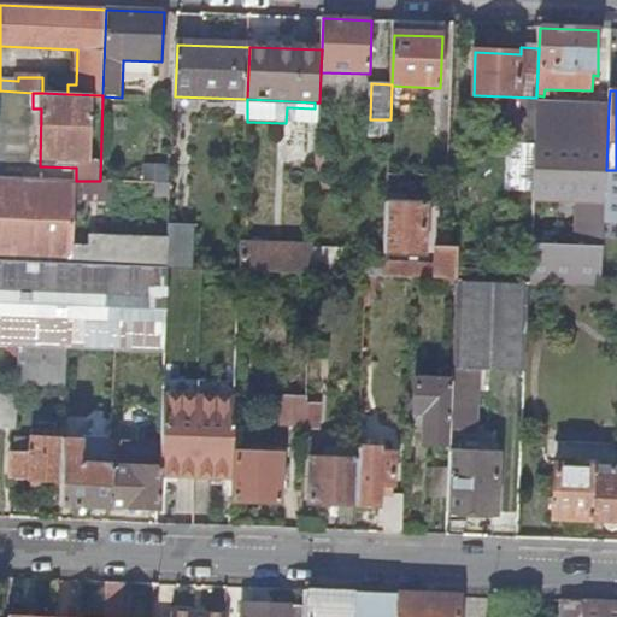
[(287,107),(286,123),(319,123),(319,103),(315,103),(315,109),(287,107)]
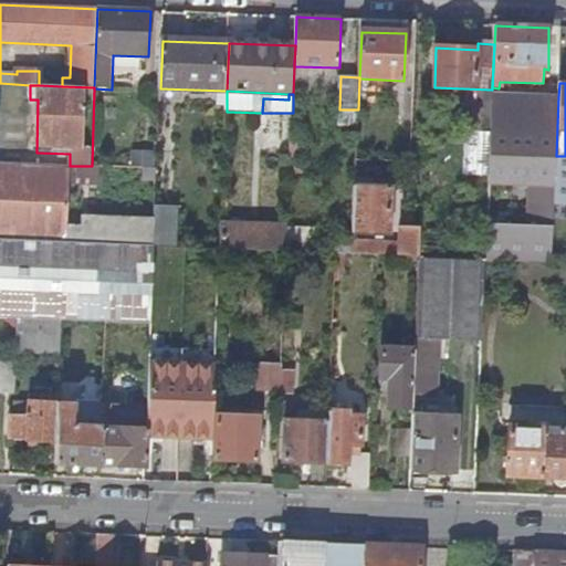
[(485,261),(553,263),(555,202),(556,156),(558,97),(492,95),(485,247),(485,261)]
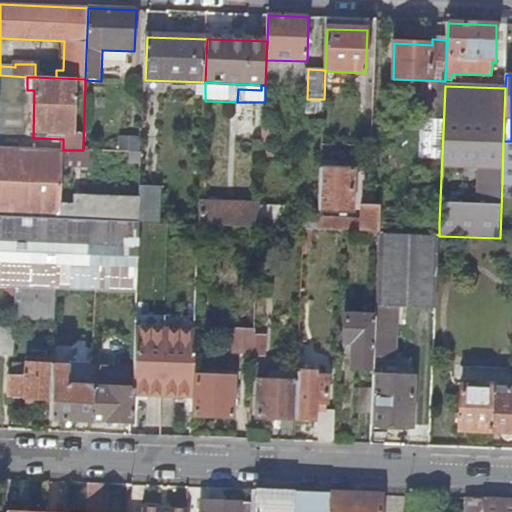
[(511,183),(511,141),(503,141),(502,183),(511,183)]
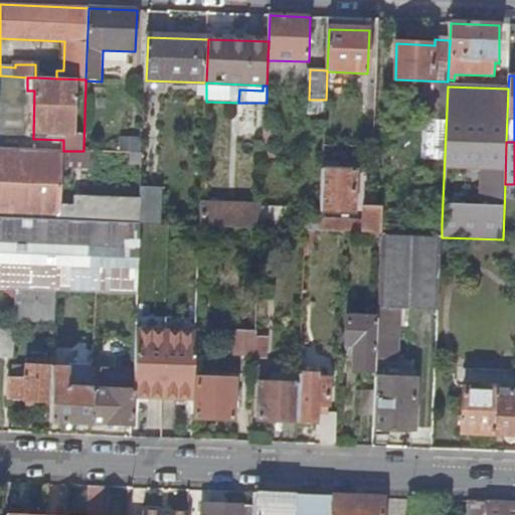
[(0,218),(29,220),(32,149),(0,147),(0,218)]
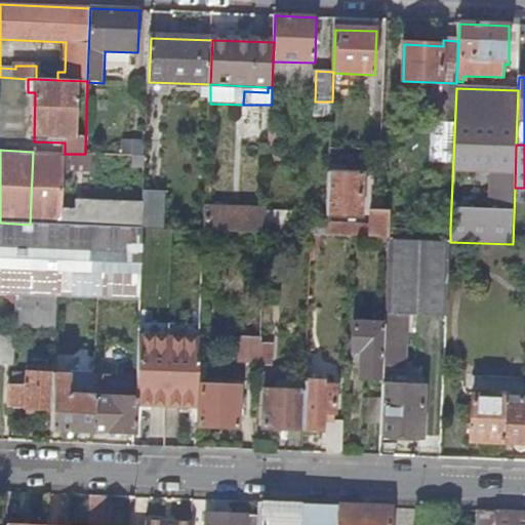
[(33,152),(30,225),(144,229),(145,203),(77,201),(76,209),(62,209),(63,172),(79,172),(79,163),(85,163),(85,154),(65,154),(33,152)]
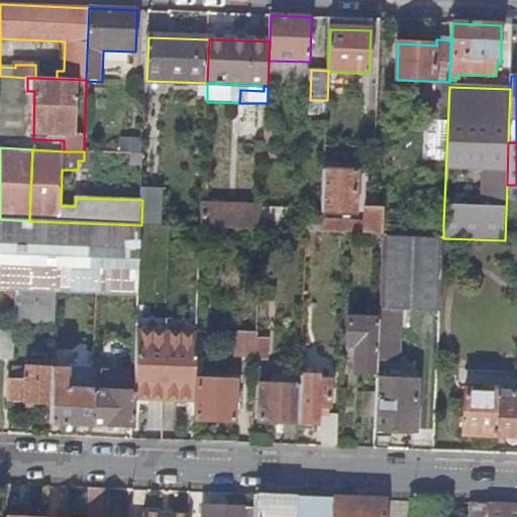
[(143,166),(144,154),(131,153),(131,166),(143,166)]
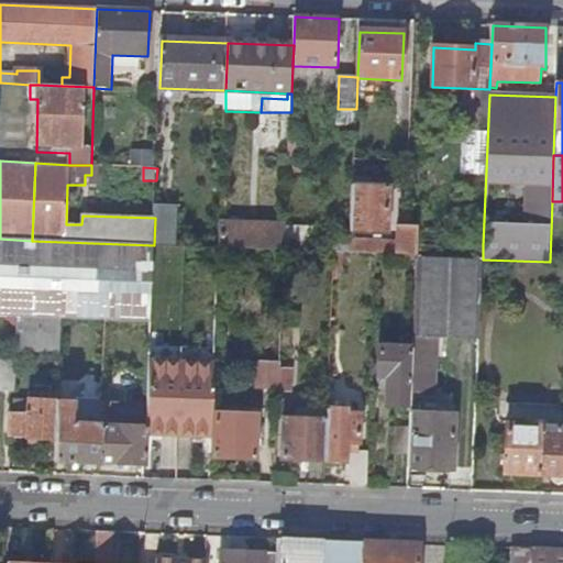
[(387,234),(389,188),(354,186),(352,232),(387,234)]
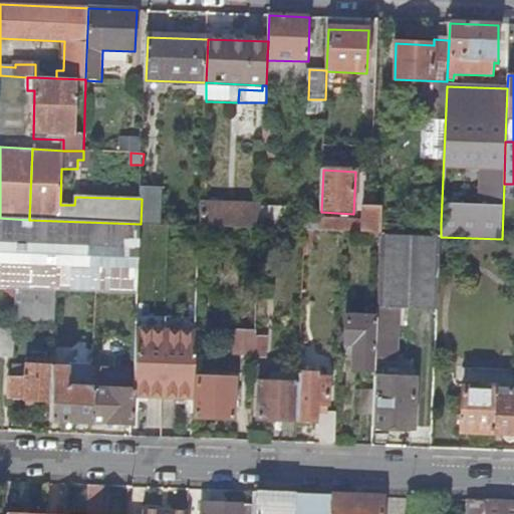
[(152,225),(161,225),(162,190),(142,190),(142,199),(141,224),(152,225)]
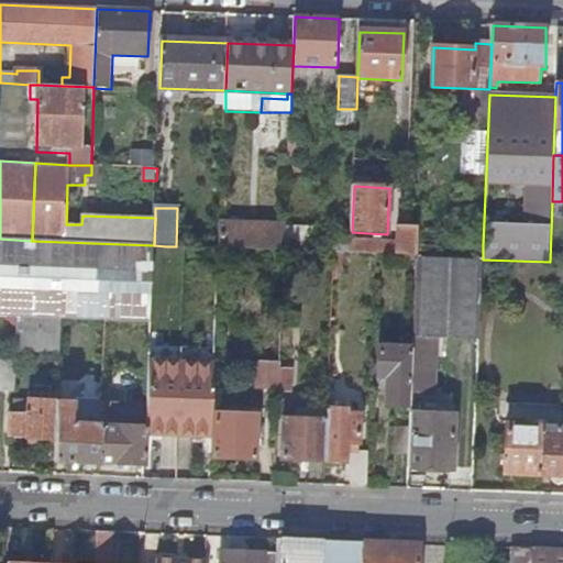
[(286,231),(287,228),(221,224),(220,249),(286,251),(286,231)]
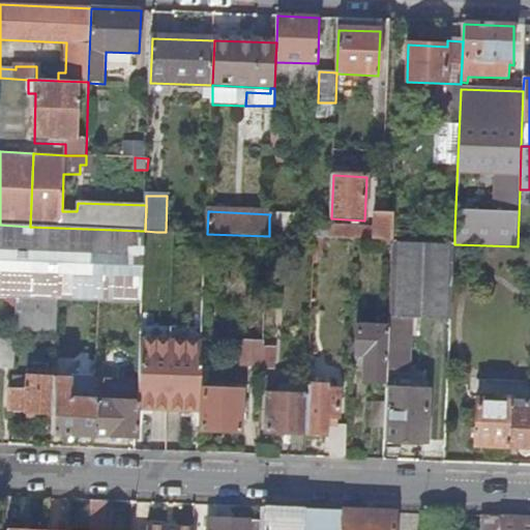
[(330,239),(355,240),(392,241),(393,228),(393,214),(376,213),(375,229),(331,227),(330,239)]
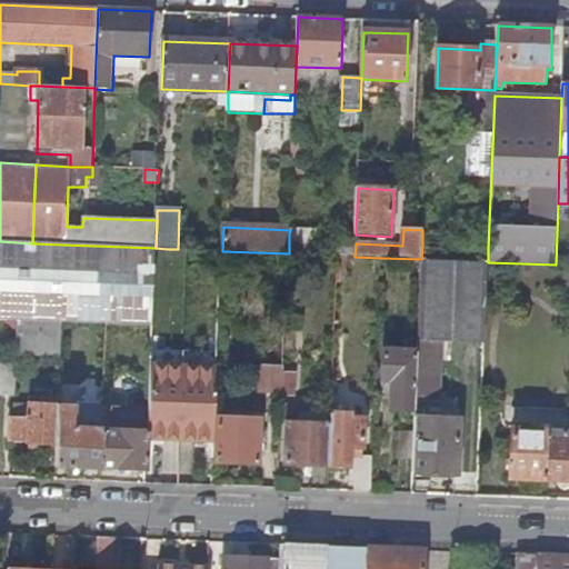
[(289,233),(289,253),(316,255),(316,235),(289,233)]
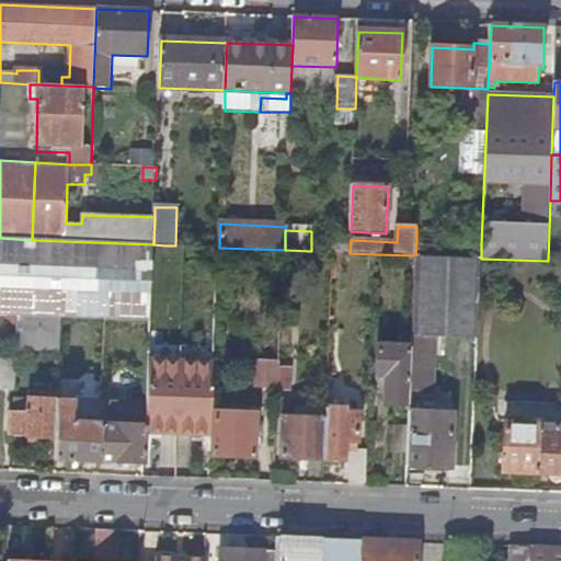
[(32,240),(0,238),(0,315),(11,316),(19,316),(64,318),(106,319),(150,320),(150,318),(153,244),(32,240)]
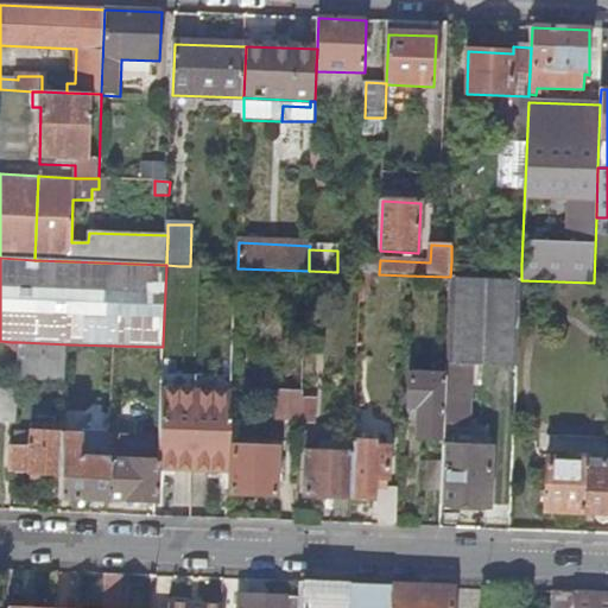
[(521,280),(521,265),(451,261),(450,277),(521,280)]
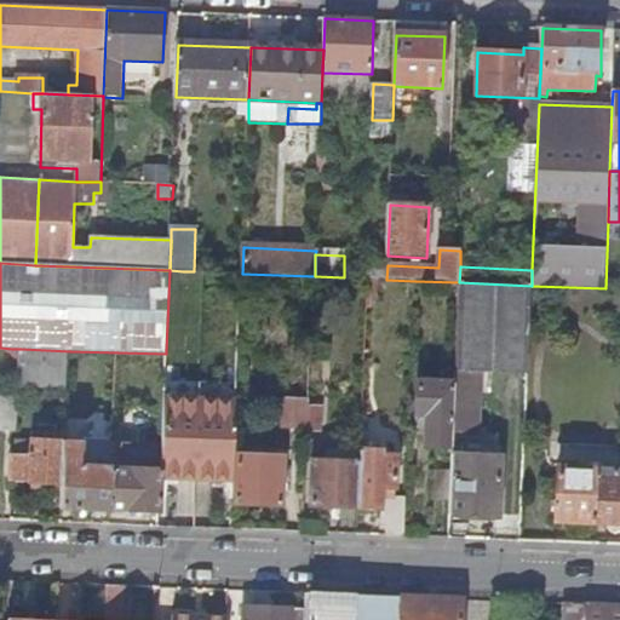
[(179,352),(183,271),(170,270),(166,351),(179,352)]
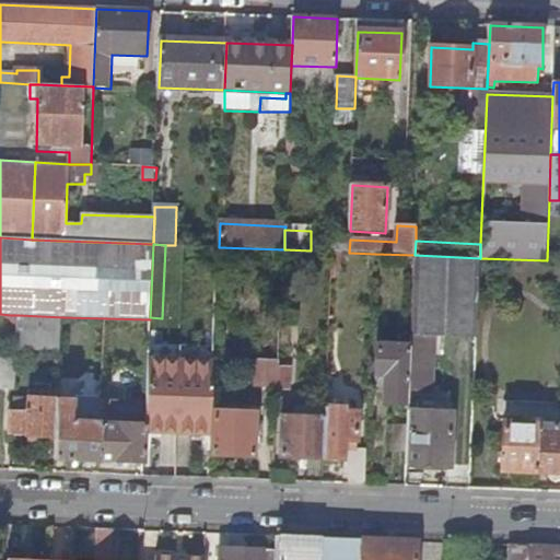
[(411,348),(426,349),(477,351),(480,258),(415,255),(411,348)]
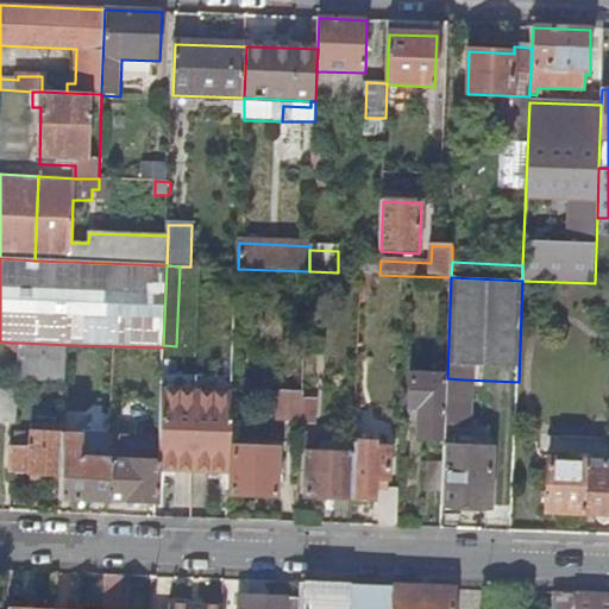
[(20,353),(19,381),(67,382),(69,345),(20,343),(20,353)]
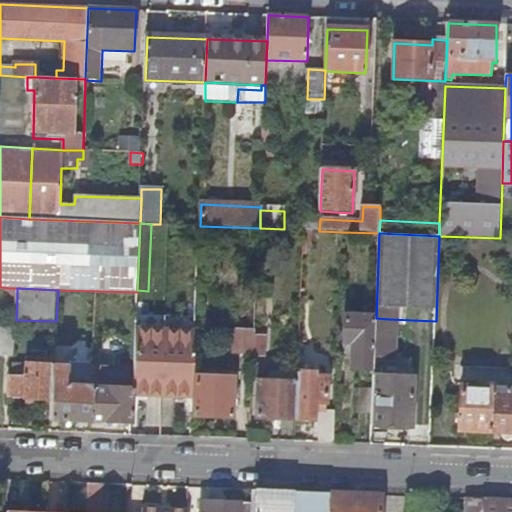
[(133,396),(193,398),(196,318),(137,315),(135,359),(134,369),(134,388),(133,396)]
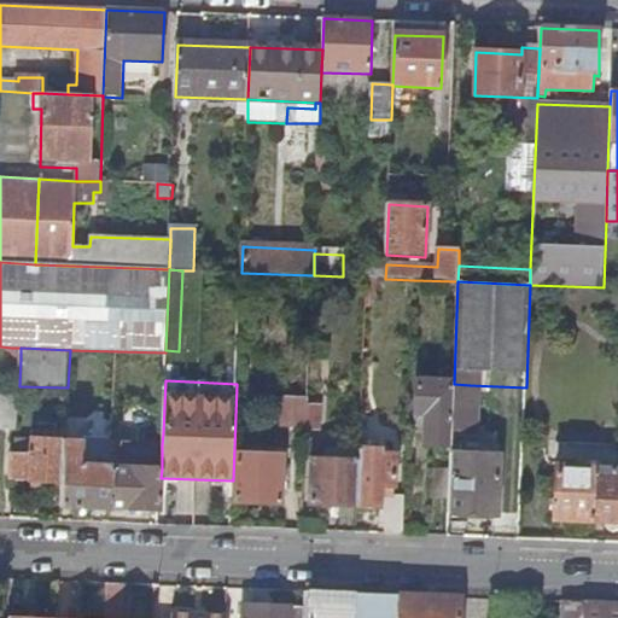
[(427,415),(426,444),(452,445),(452,432),(454,384),(419,383),(418,415),(427,415)]
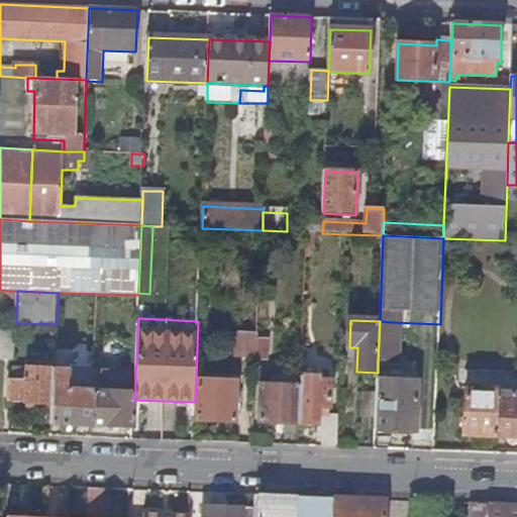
[(393,337),(393,322),(380,321),(378,362),(398,363),(398,337),(393,337)]
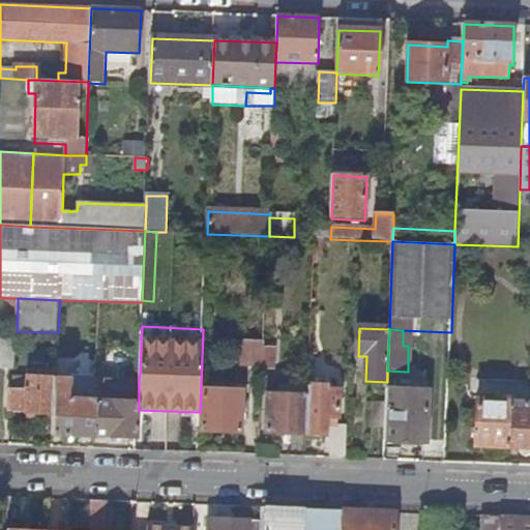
[(275,382),(276,334),(265,334),(265,342),(264,366),(263,382),(275,382)]
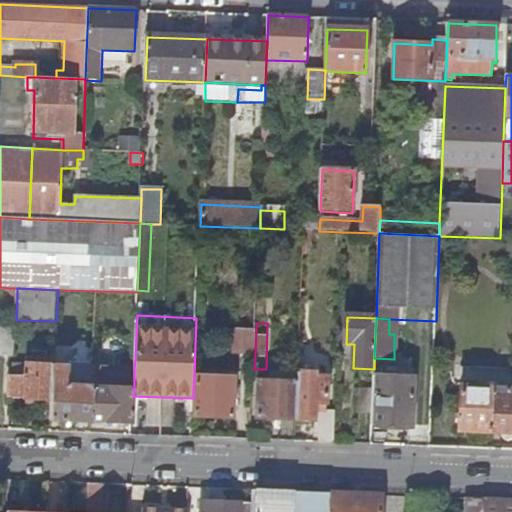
[(235,329),(235,353),(255,354),(256,330),(235,329)]
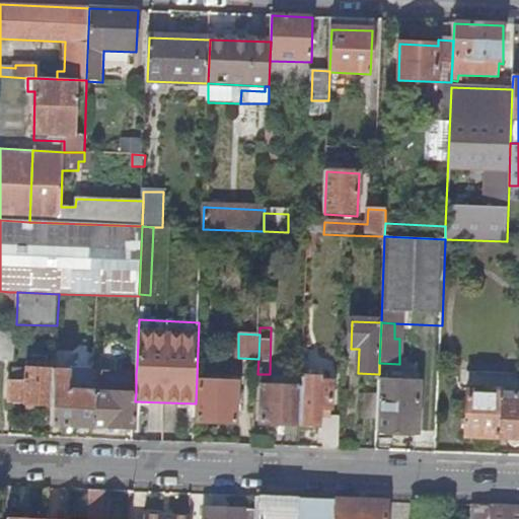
[(10,381),(9,403),(54,404),(55,371),(56,353),(48,353),(48,364),(27,363),(27,370),(15,370),(14,381),(10,381)]
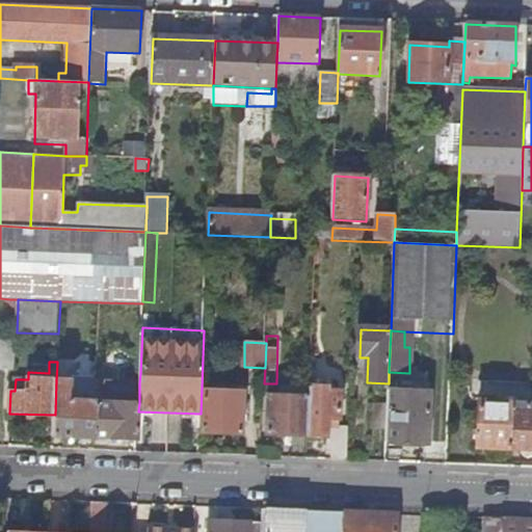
[(55,415),(54,436),(97,439),(99,381),(99,379),(72,378),(72,380),(56,380),(55,415)]
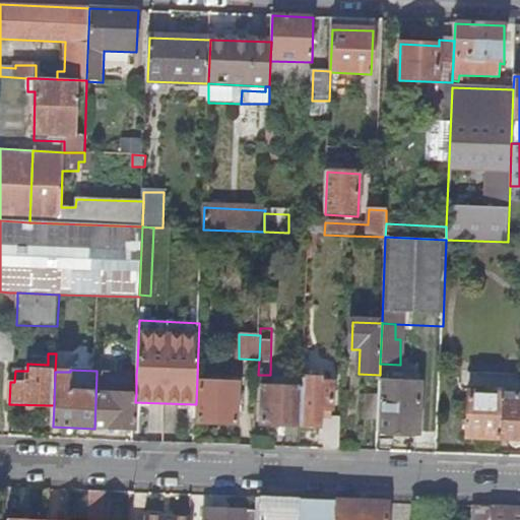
[(96,373),(94,429),(134,430),(135,402),(136,394),(136,375),(96,373)]
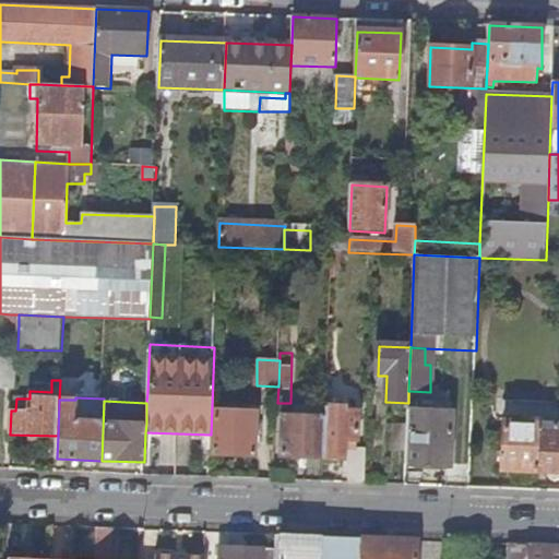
[(343,413),(343,408),(326,407),(325,418),(324,459),(344,459),(345,440),(356,440),(357,414),(343,413)]
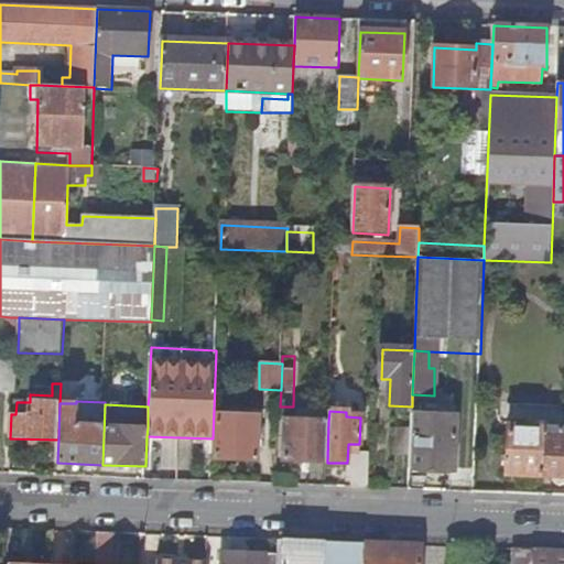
[(454,470),(455,415),(412,415),(410,470),(454,470)]
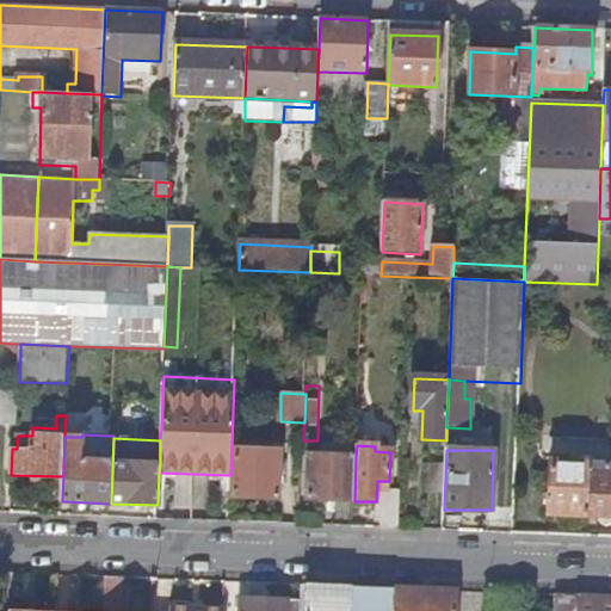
[(235,451),(234,498),(278,499),(279,452),(235,451)]
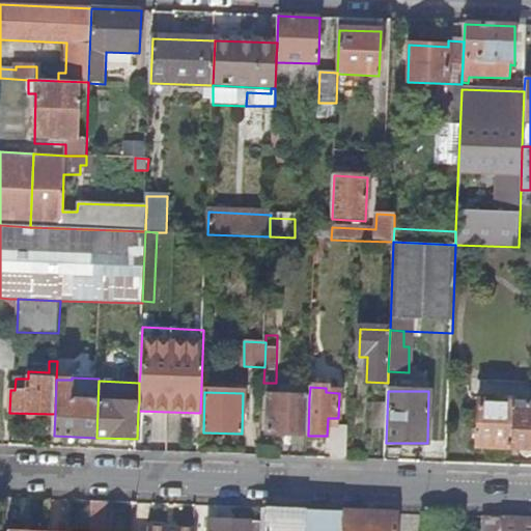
[(269,396),(268,435),(308,436),(309,397),(269,396)]
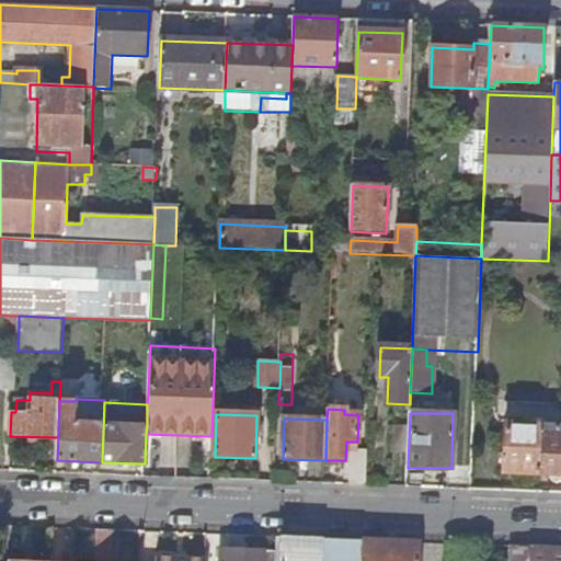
[(541,425),(506,424),(504,471),(540,473),(541,425)]
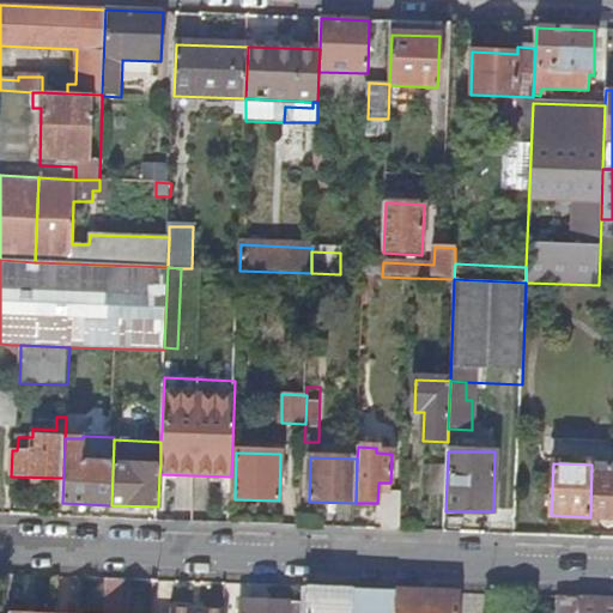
[(612,465),(592,465),(590,517),(612,517),(612,465)]
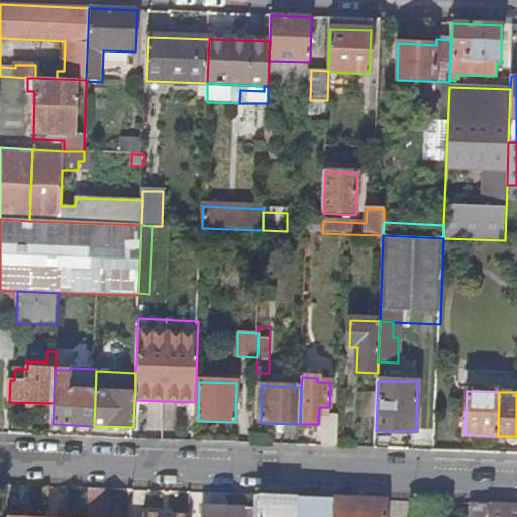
[(325,415),(323,448),(338,448),(339,416),(325,415)]
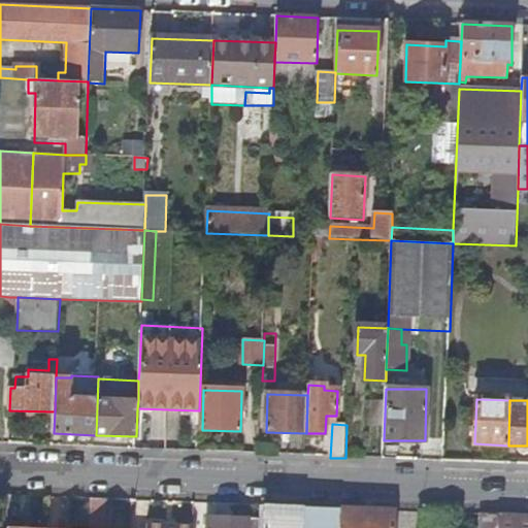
[(90,498),(88,527),(102,527),(104,499),(90,498)]
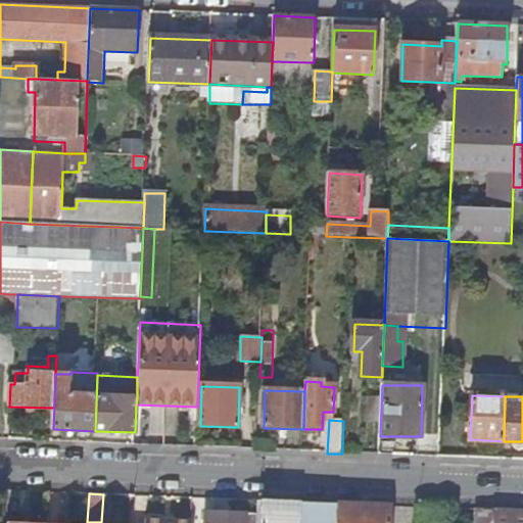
[(332,522),(334,505),(257,501),(257,515),(256,522),(332,522)]
